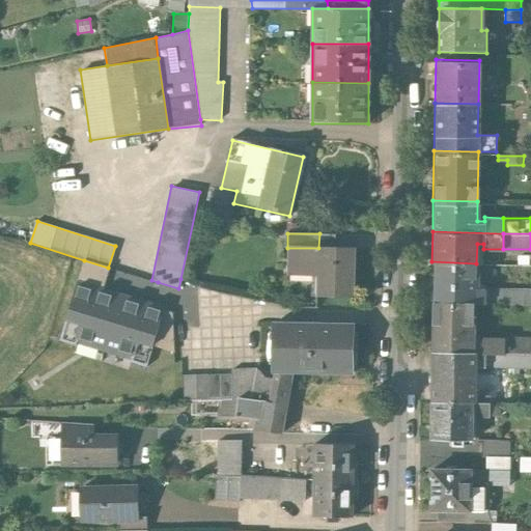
[(318,248),(287,248),(286,274),(316,275),(315,297),(354,298),(355,249),(318,248)]
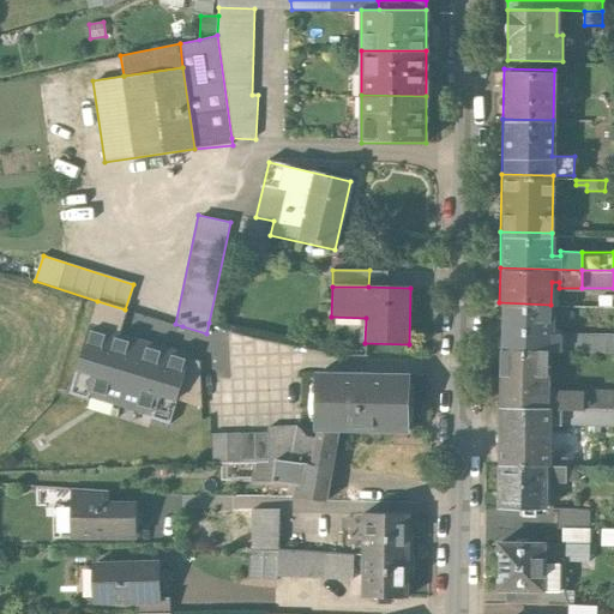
[(121,329),(125,309),(97,301),(92,320),(121,329)]
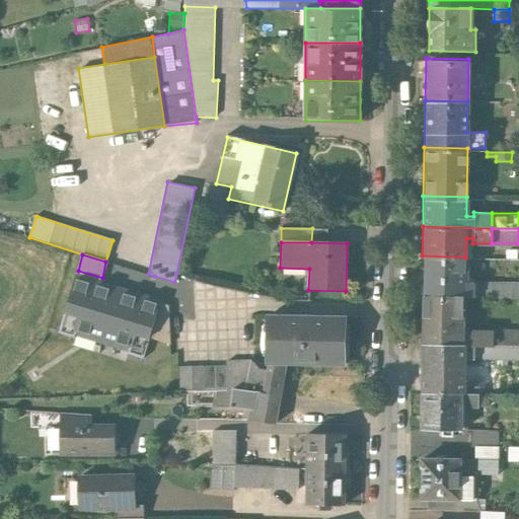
[(422,255),(422,294),(464,295),(518,296),(518,282),(464,281),(465,257),(422,255)]
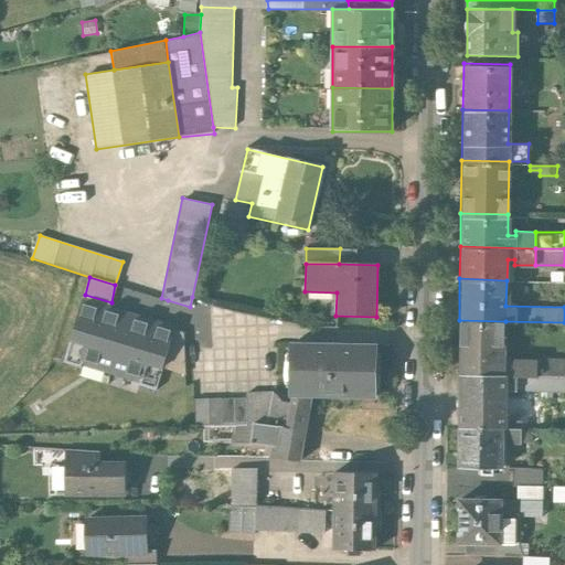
[(112,302),(85,295),(67,360),(160,385),(179,321),(112,302)]
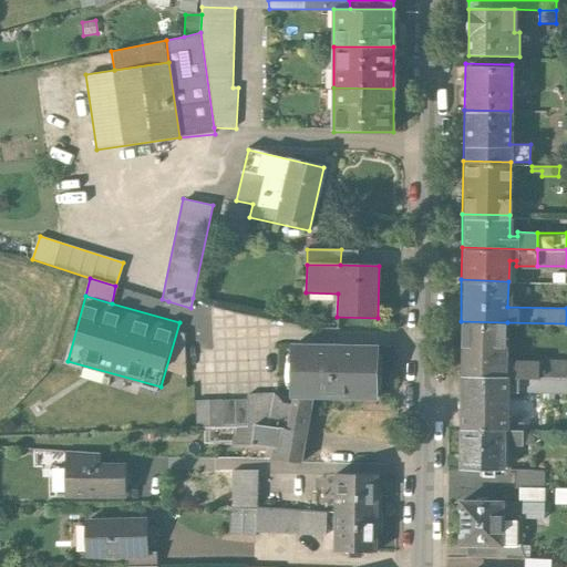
[(507,322),(461,321),(460,375),(519,377),(538,377),(538,361),(506,360),(507,322)]
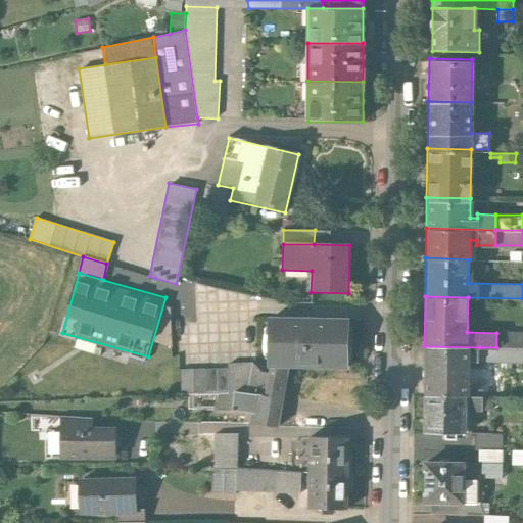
[(269,318),(267,365),(289,366),(349,368),(350,320),(269,318)]
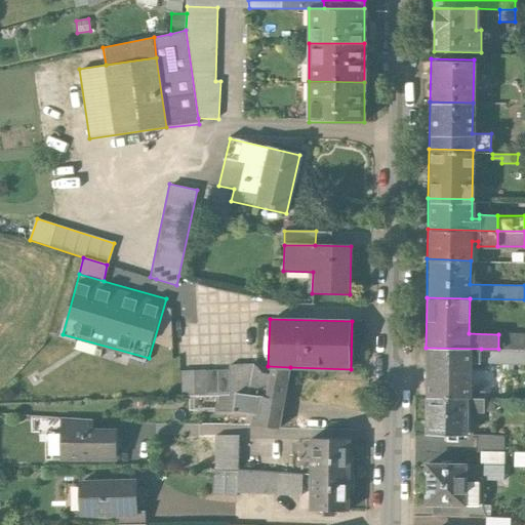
[(524,333),(498,334),(498,349),(524,349),(524,333)]
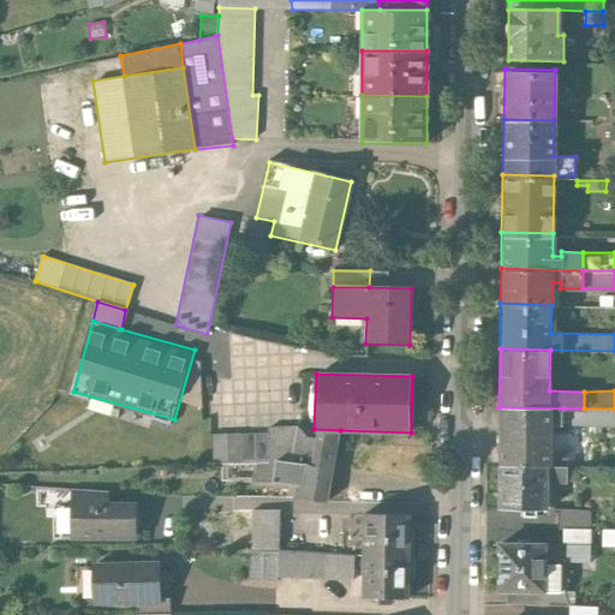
[(563,408),(499,407),(497,465),(549,466),(550,423),(562,423),(563,408)]
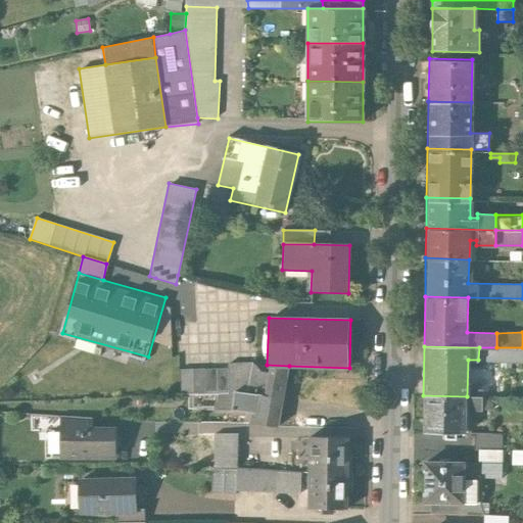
[(479,347),(478,360),(522,361),(522,347),(496,347),(479,347)]
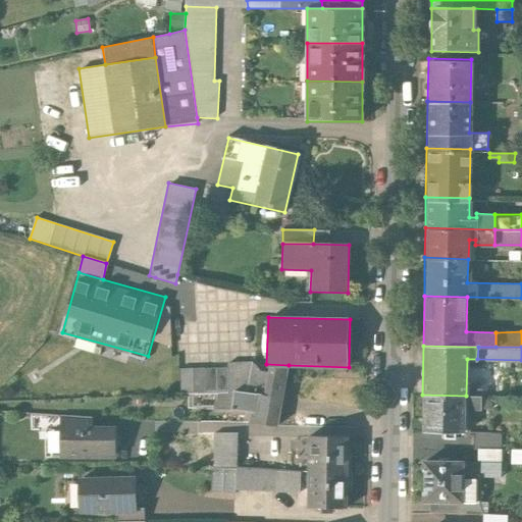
[(264,376),(265,371),(261,371),(252,360),(230,360),(230,366),(180,367),(181,392),(189,390),(246,390),(262,393),(264,376)]
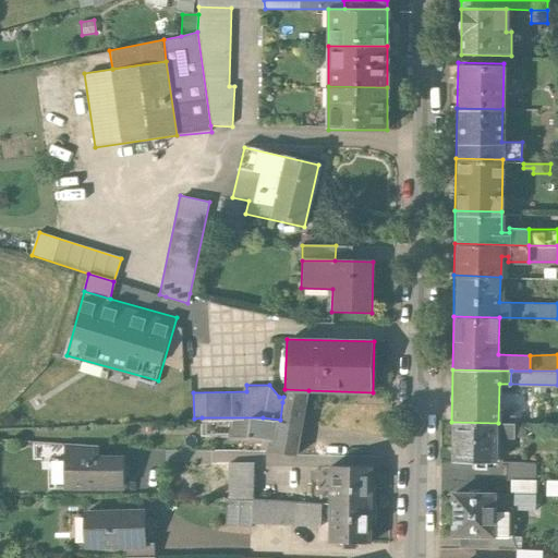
[(306,403),(308,390),(284,389),(283,397),(282,402),(306,403)]
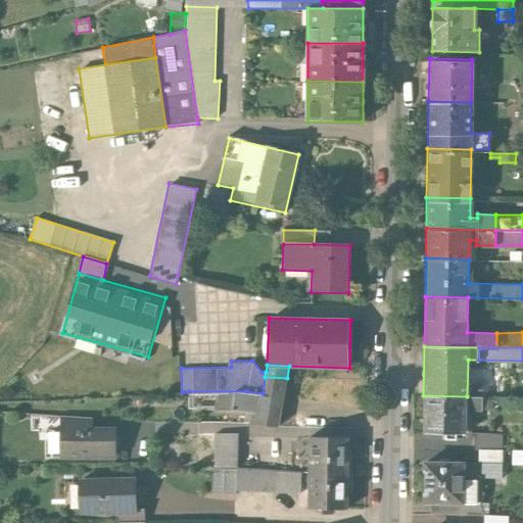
[(287,378),(265,377),(263,393),(246,391),(189,391),(188,410),(252,412),(249,422),(278,426),(287,378)]
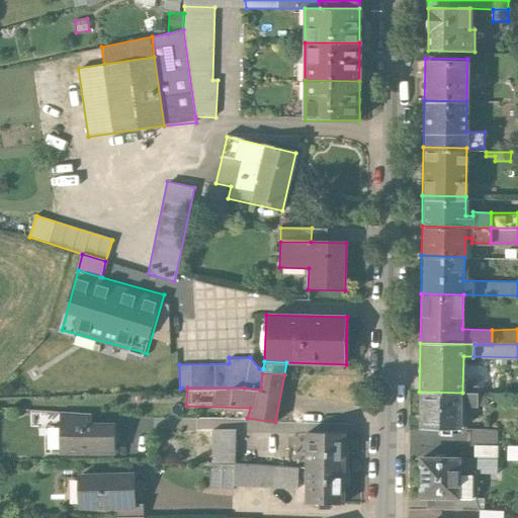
[(462,393),(419,392),(418,428),(440,429),(440,435),(450,435),(451,429),(461,429),(462,407),(477,408),(477,393),(462,393)]
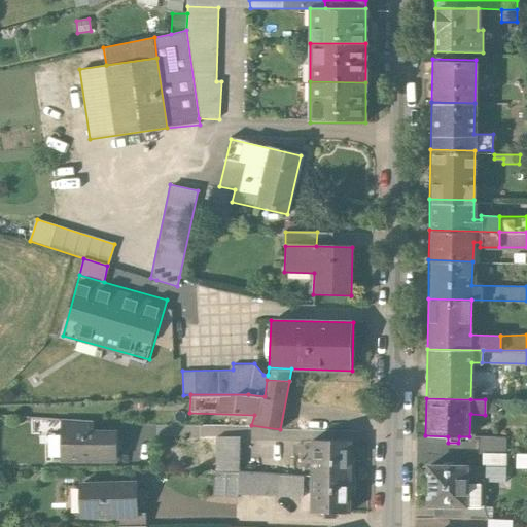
[(92,421),(60,419),(58,463),(115,462),(116,430),(91,428),(92,421)]
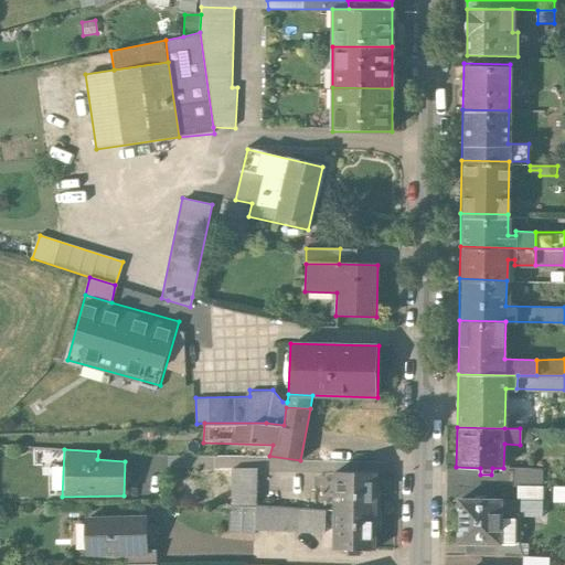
[(257,470),(199,468),(196,503),(255,505),(257,470)]
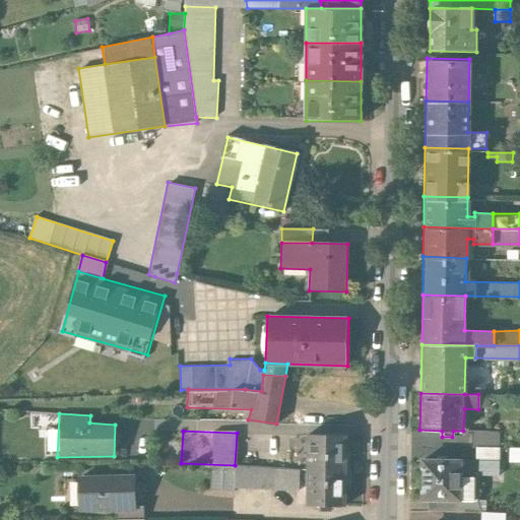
[(500,431),(472,431),(472,448),(475,448),(499,448),(500,431)]
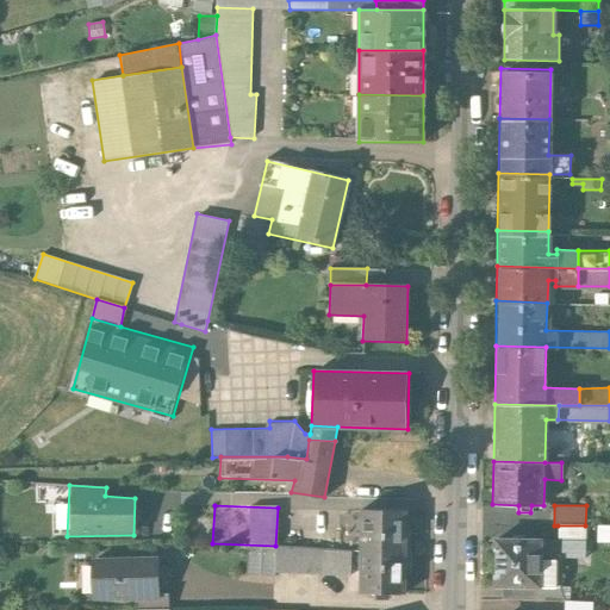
[(405,510),(359,510),(359,551),(410,551),(409,530),(405,530),(405,510)]
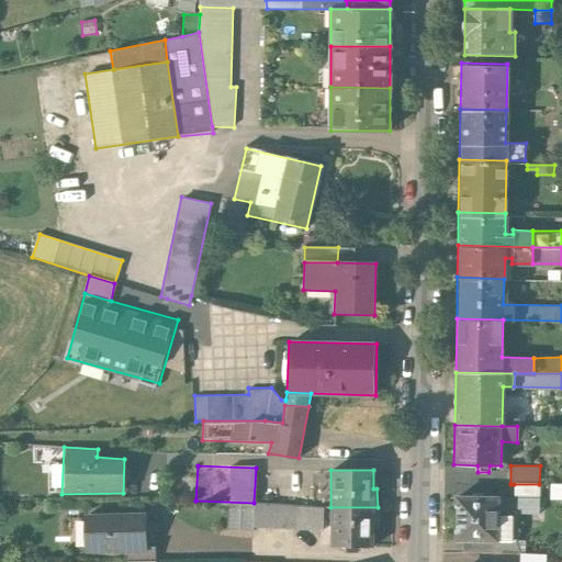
[(539,484),(514,484),(514,495),(539,495),(539,484)]
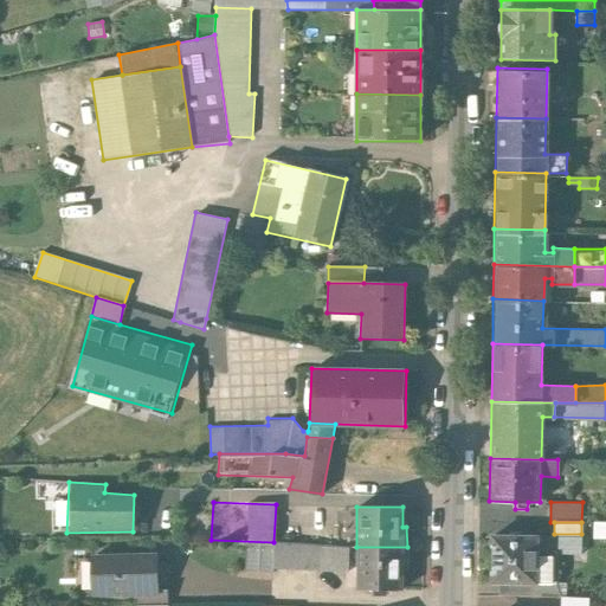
[(554,534),(491,532),(490,581),(501,581),(555,582),(556,553),(581,553),(581,534),(554,534)]
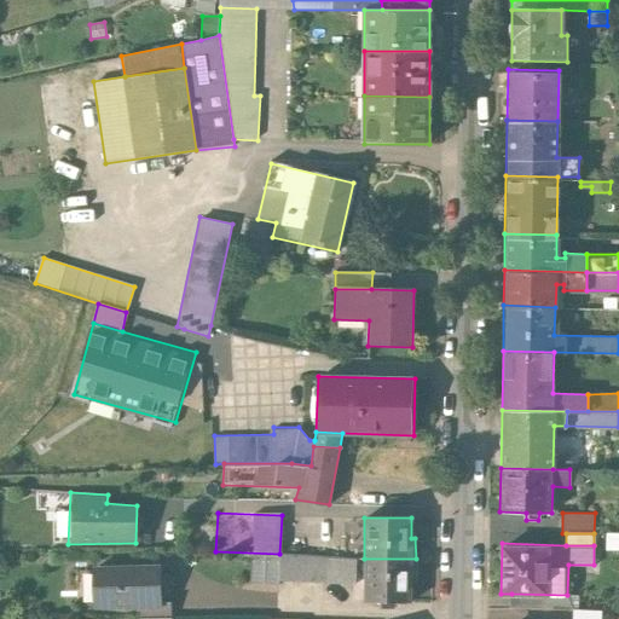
[(357,559),(279,554),(278,580),(356,585),(357,559)]
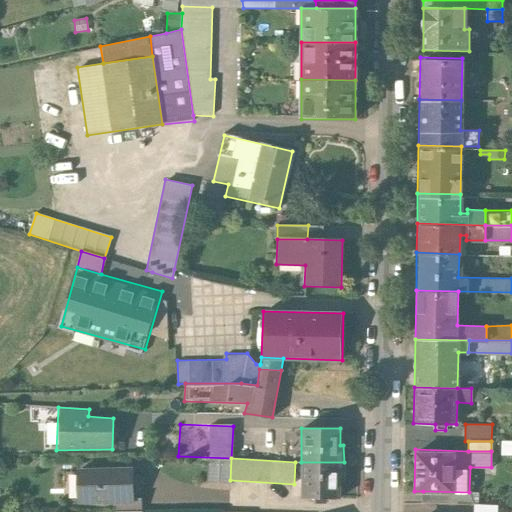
[(344,462),(301,462),(300,498),(339,498),(339,478),(344,478),(344,462)]
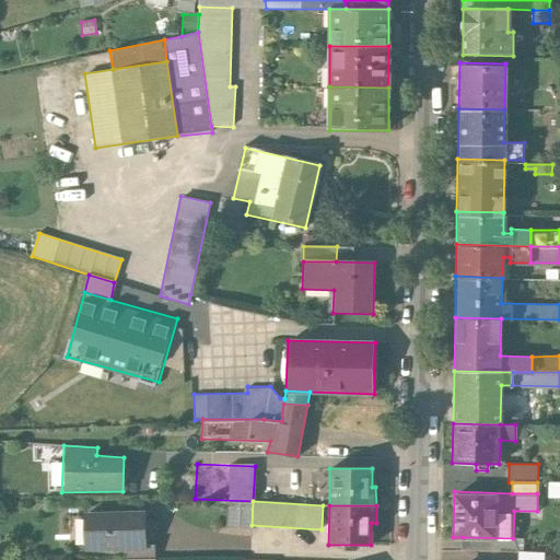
[(144,511),(81,513),(82,549),(126,547),(146,547),(144,511)]
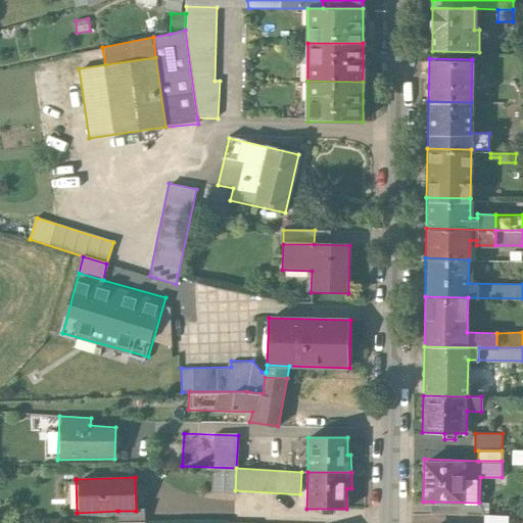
[(479,503),(432,502),(432,514),(484,514),(479,503)]
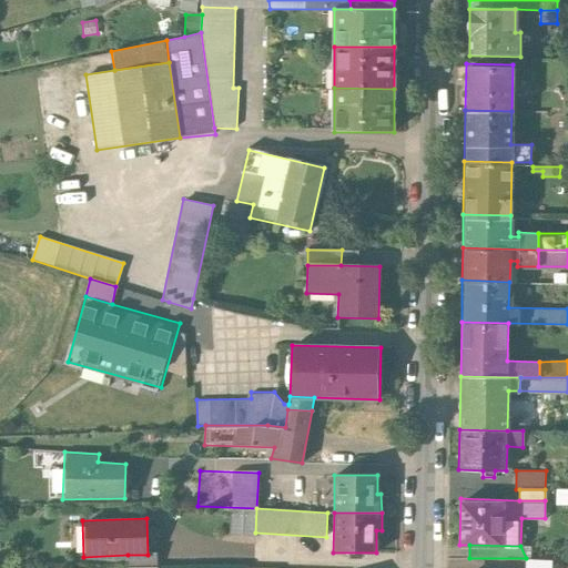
[(148,555),(128,555),(127,567),(155,567),(156,554),(148,555)]
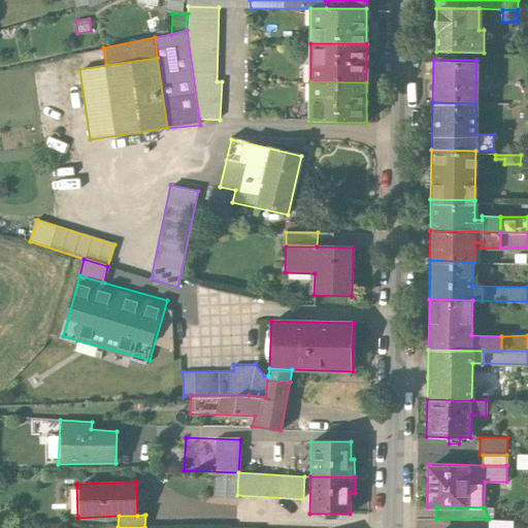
[(513,527),(514,520),(489,519),(488,527),(513,527)]
